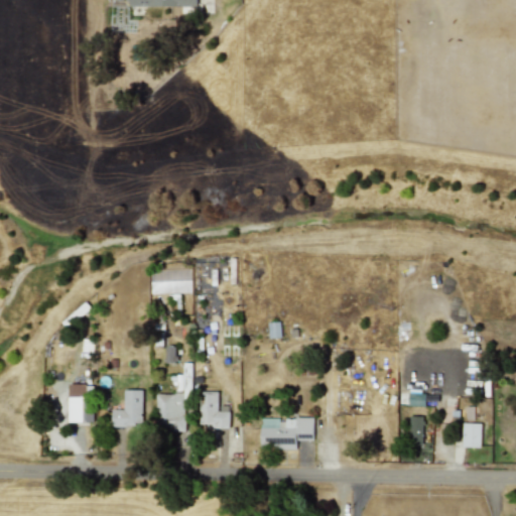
[(92,421),(93,386),(73,385),(72,396),(68,396),(67,421),(92,421)]
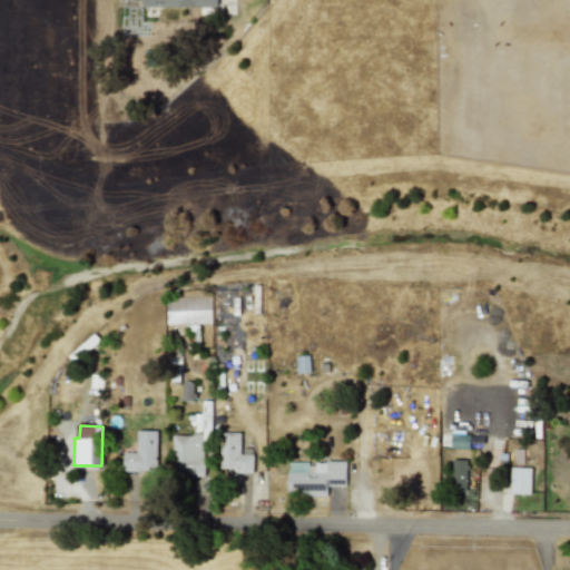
[(157,431),(136,431),(136,452),(123,452),(123,469),(156,470),(157,431)]
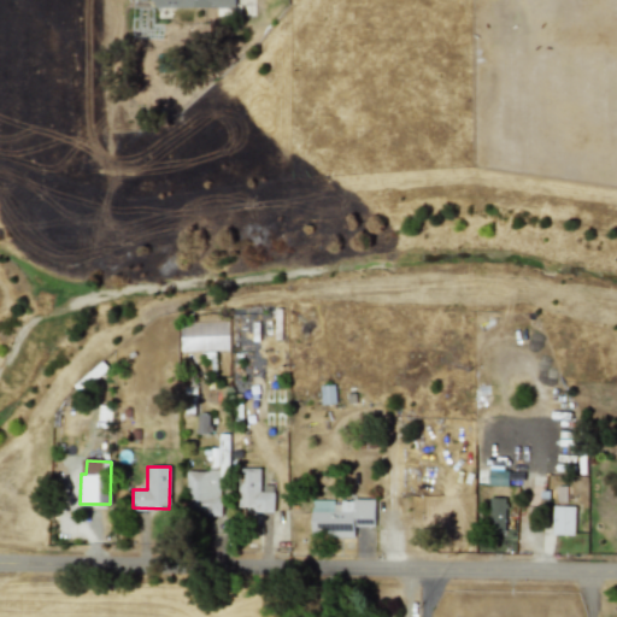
[(260,468),(239,468),(238,510),(272,510),(274,485),(260,485),(260,468)]
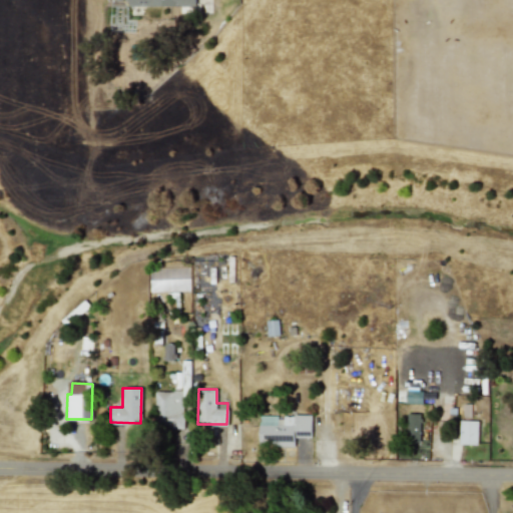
[(422,403),(422,391),(406,391),(405,403),(422,403)]
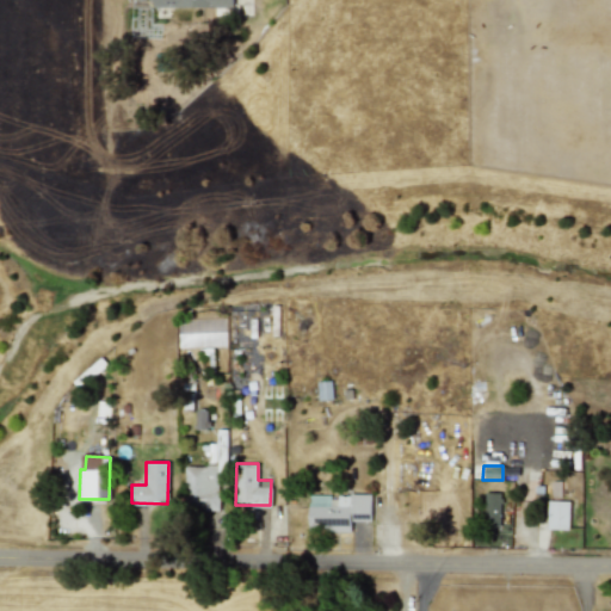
[(483,523),(500,523),(500,493),(485,492),(483,523)]
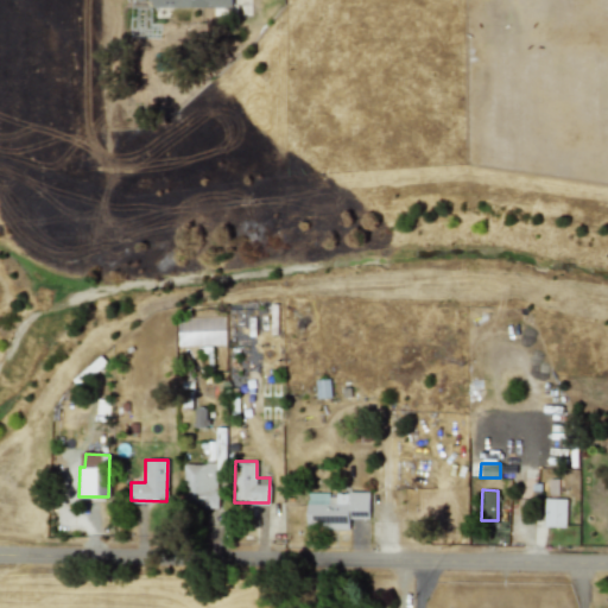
[(368,518),(368,493),(306,492),(306,529),(348,529),(348,518),(368,518)]
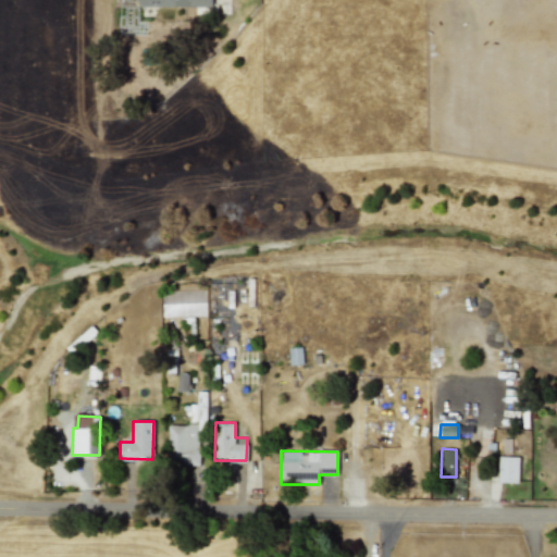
[(498,482),(519,482),(518,457),(497,457),(498,482)]
